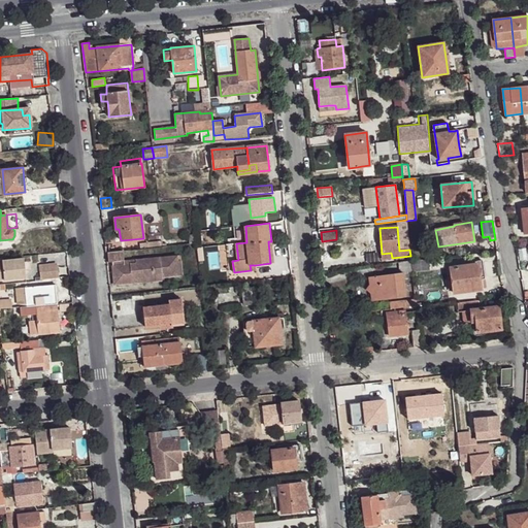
[(123,251),(107,253),(108,262),(112,262),(124,261),(123,251)]
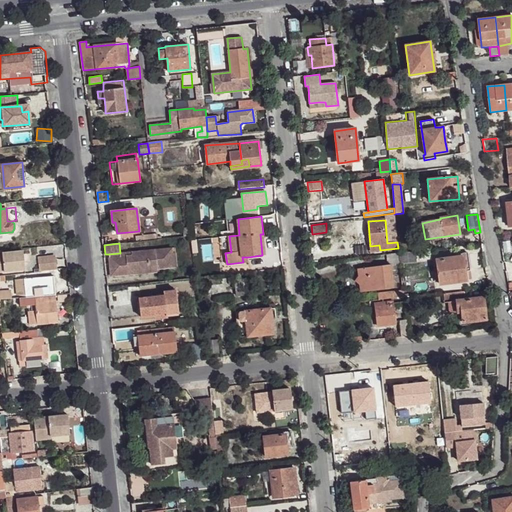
[(120,256),(109,257),(111,276),(129,274),(128,270),(157,267),(157,268),(174,266),(172,247),(155,249),(155,252),(149,252),(149,250),(132,251),(132,255),(120,256)]
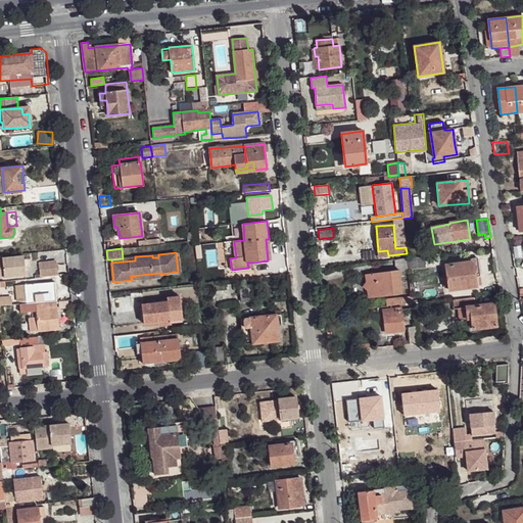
[(4,260),(0,260),(0,277),(26,276),(25,265),(24,259),(24,256),(4,257),(4,260)]
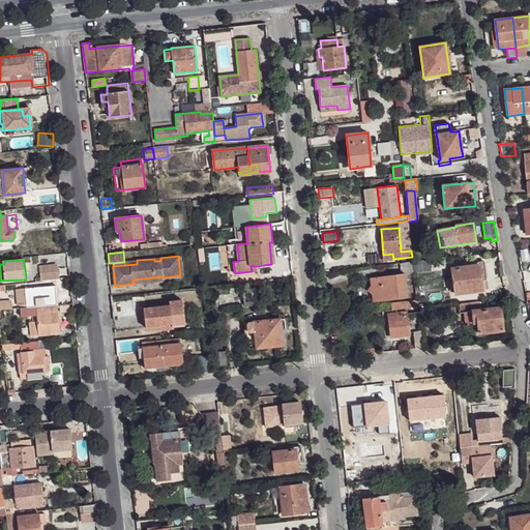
[(430,260),(412,262),(414,272),(432,270),(430,260)]
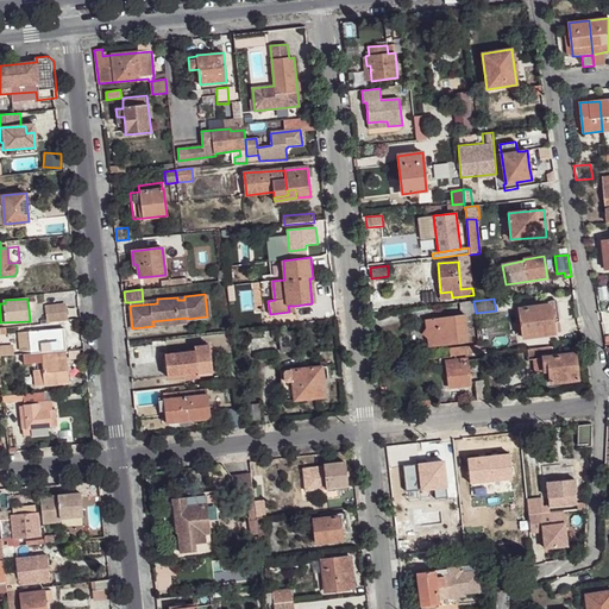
[(539,306),(519,309),(522,338),(557,333),(554,321),(559,320),(556,300),(539,302),(539,306)]
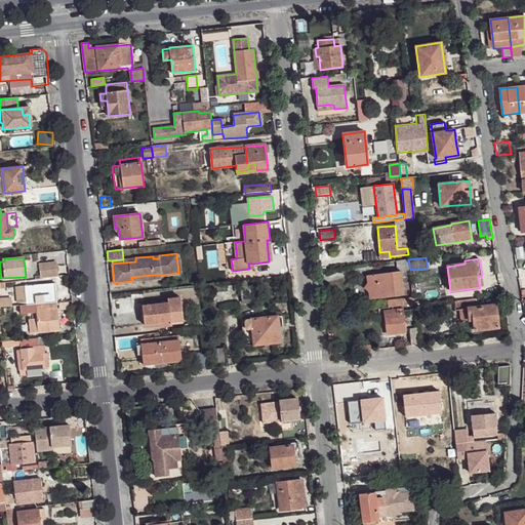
[(56,263),(40,265),(42,278),(58,276),(56,263)]
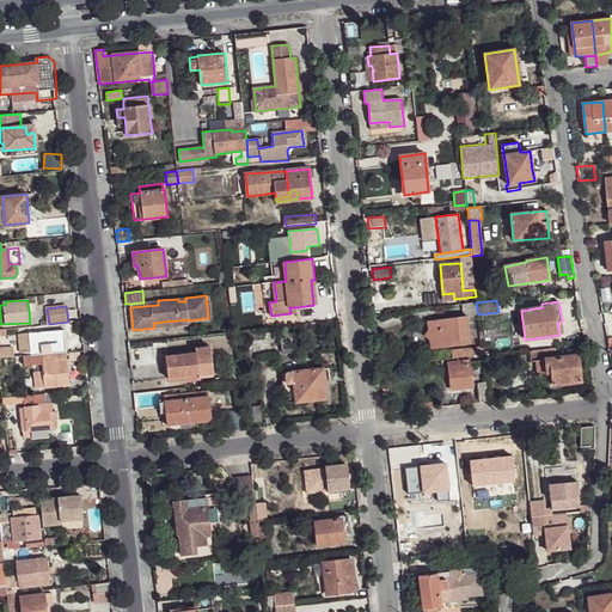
[(466,316),(428,322),(429,330),(426,336),(430,340),(432,349),(470,344),(466,316)]
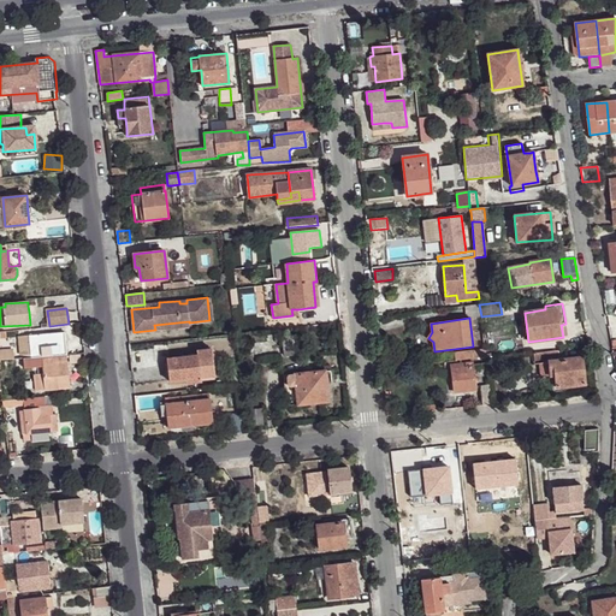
[(29,335),(30,354),(30,357),(66,355),(65,332),(29,335)]
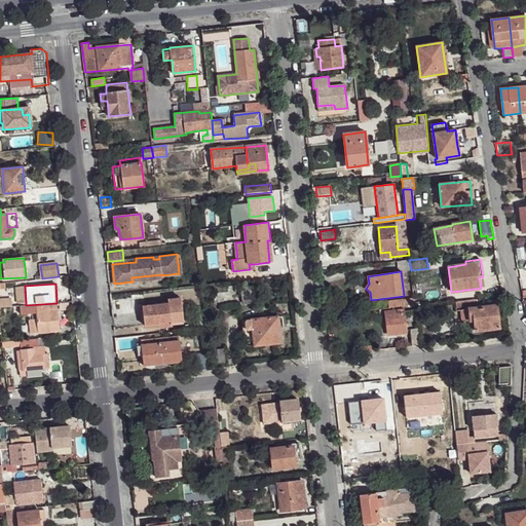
[(25,286),(16,287),(17,303),(26,302),(25,286)]
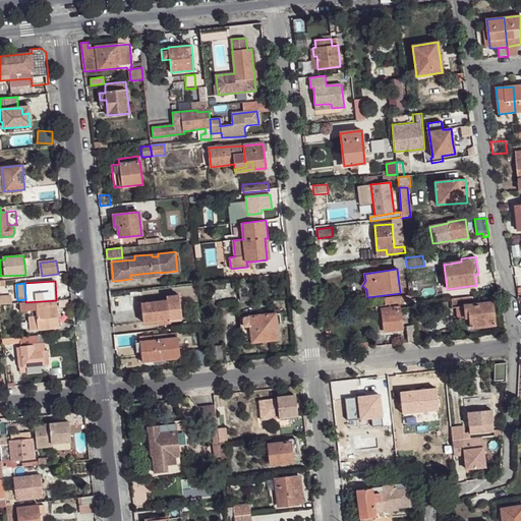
[(239,285),(240,301),(251,299),(249,284),(239,285)]
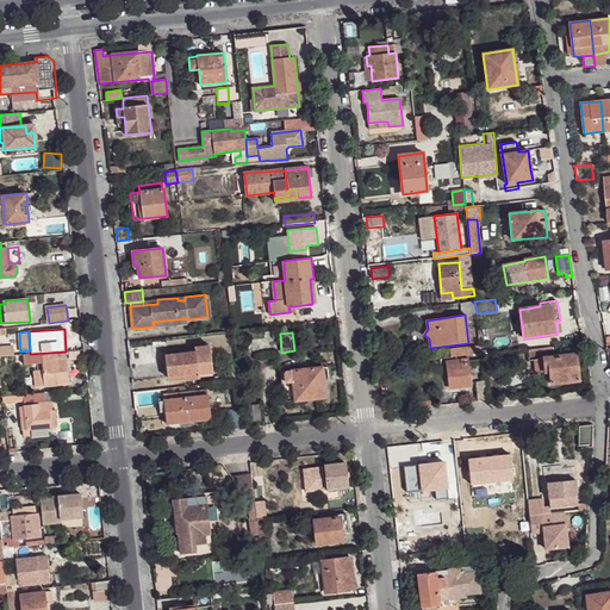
[(195,352),(165,355),(167,378),(184,375),(185,380),(200,378),(199,374),(213,373),(210,344),(194,347),(195,352)]
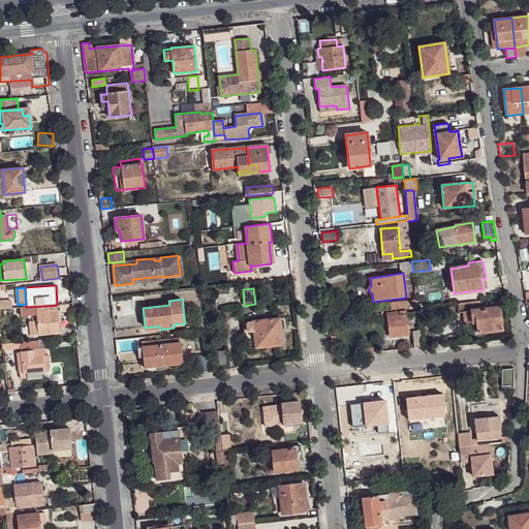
[(416,300),(391,303),(392,310),(417,307),(416,300)]
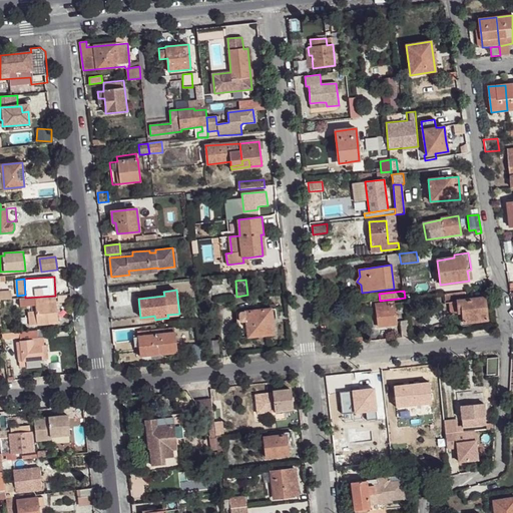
[(444,294),(445,300),(466,298),(465,292),(444,294)]
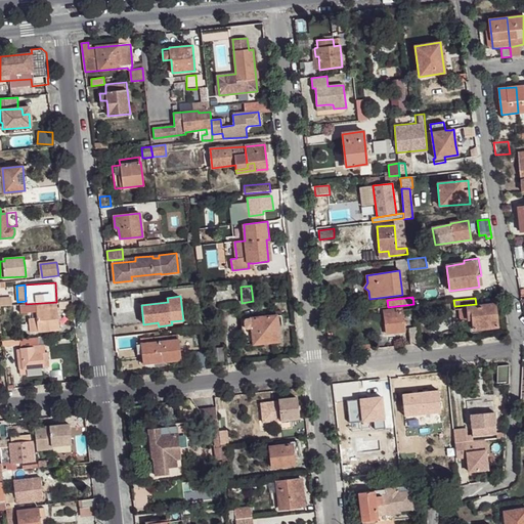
[(26,304),(19,305),(20,313),(36,312),(37,318),(29,318),(30,333),(59,330),(56,302),(26,304)]
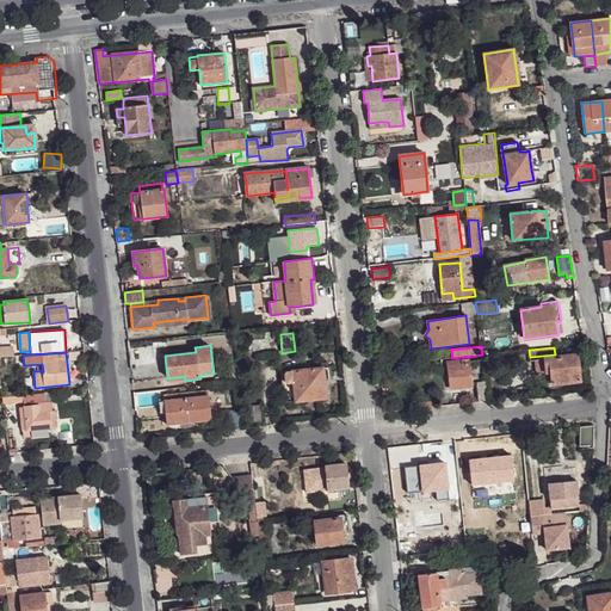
[(544,358),(547,371),(550,371),(553,384),(580,382),(576,355),(544,358)]
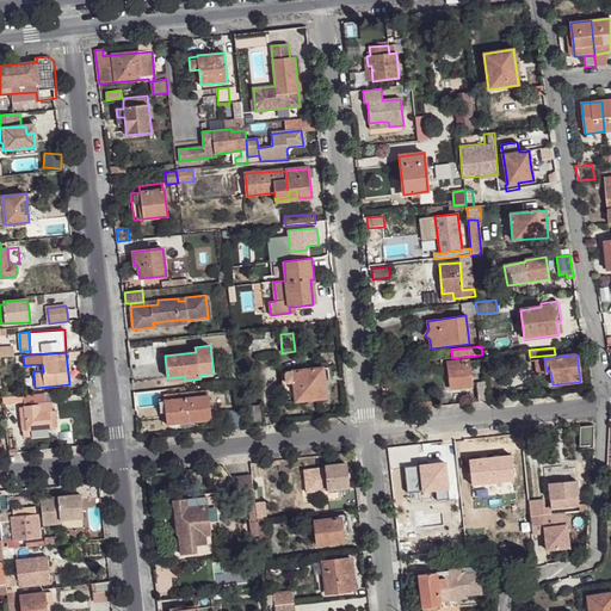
[(544,358),(535,360),(537,372),(547,371),(544,358)]
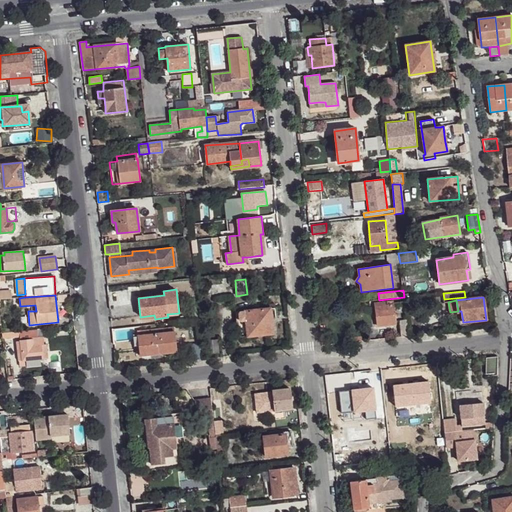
[(384,302),(375,303),(378,326),(396,324),(395,316),(398,316),(397,312),(394,312),(393,301),(387,302),(387,305),(384,306),(384,302)]
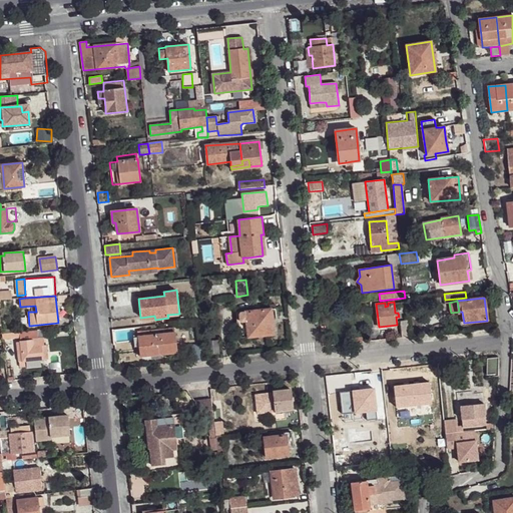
[(236,313),(239,338),(274,334),(272,309),(236,313)]
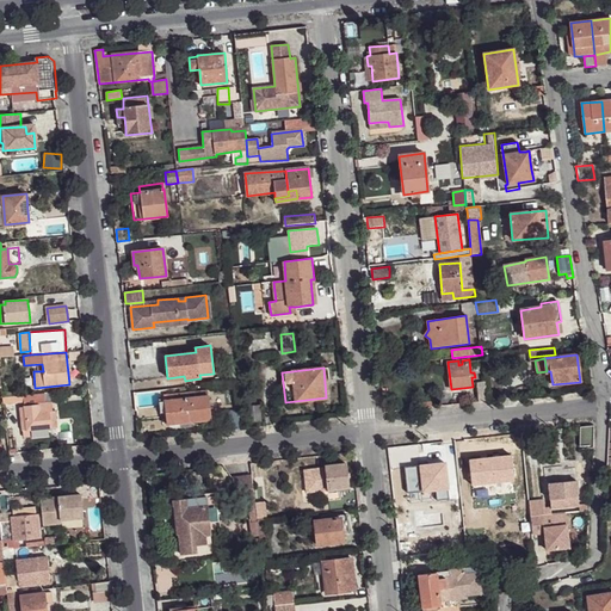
[(486,382),(476,383),(479,401),(488,400),(486,382)]
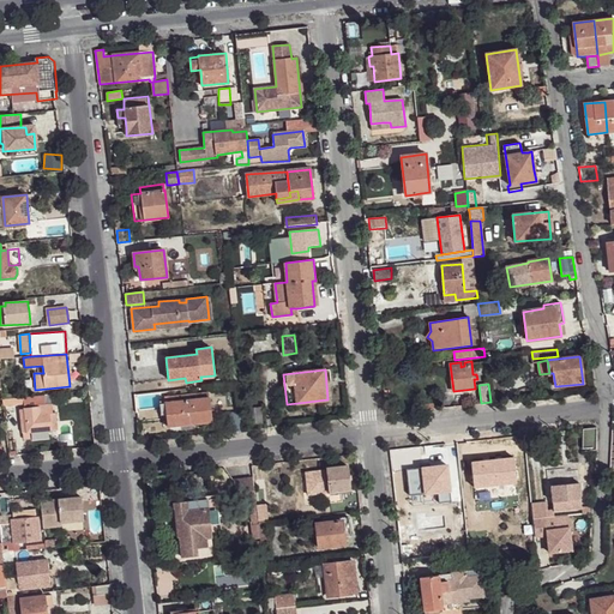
[(208,392),(164,397),(166,404),(167,414),(168,426),(180,425),(192,423),(211,421),(208,392)]
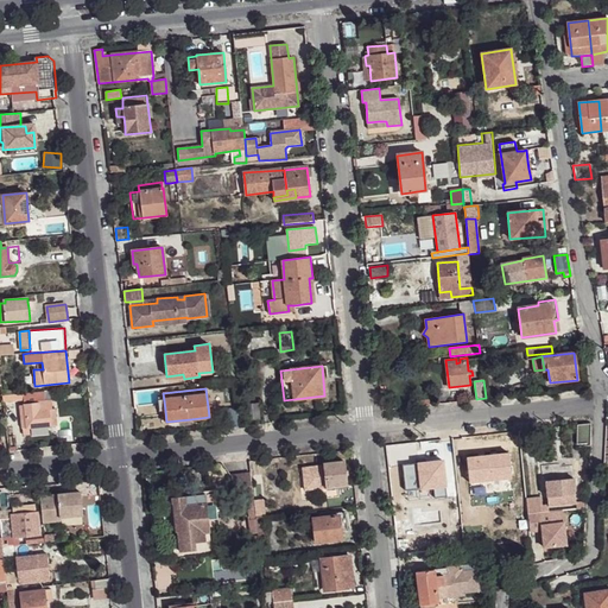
[(2,396),(2,403),(24,400),(25,416),(23,416),(24,429),(57,425),(56,420),(55,409),(52,409),(51,400),(45,401),(44,393),(2,396)]
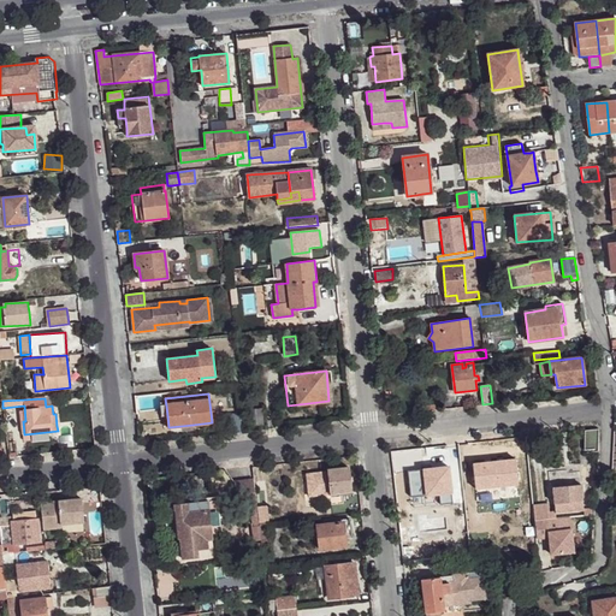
[(249,410),(252,427),(264,426),(262,409),(249,410)]
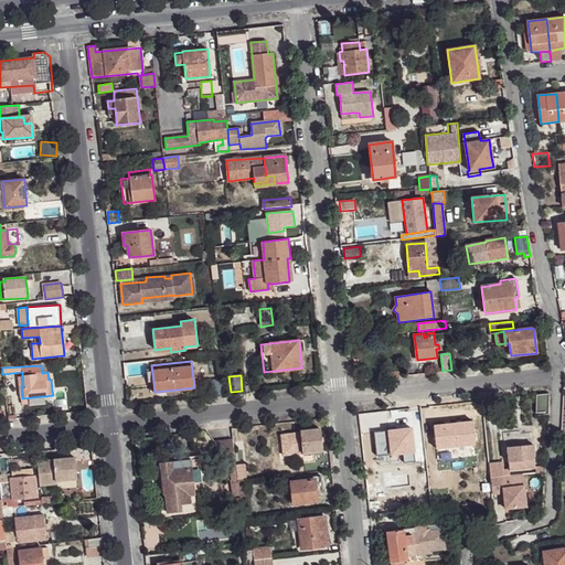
[(220,381),(212,381),(213,397),(222,396),(220,381)]
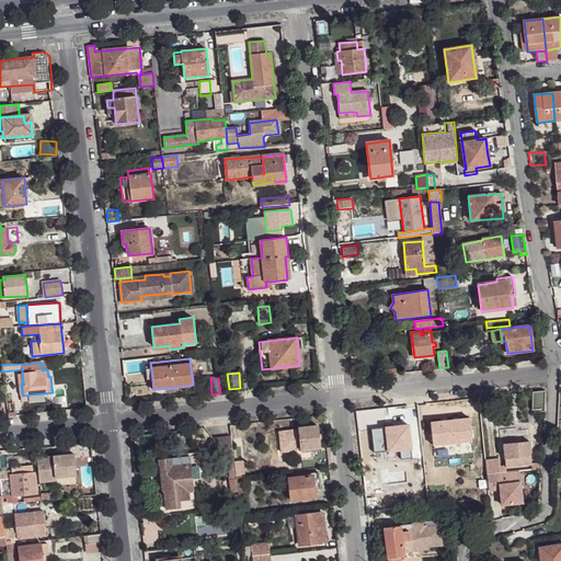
[(546,390),(533,392),(533,413),(545,411),(546,390)]
